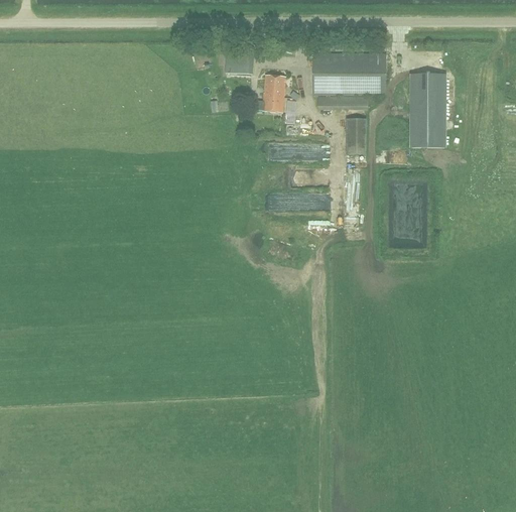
[(252,73),(253,48),(226,47),(225,71),(252,73)]
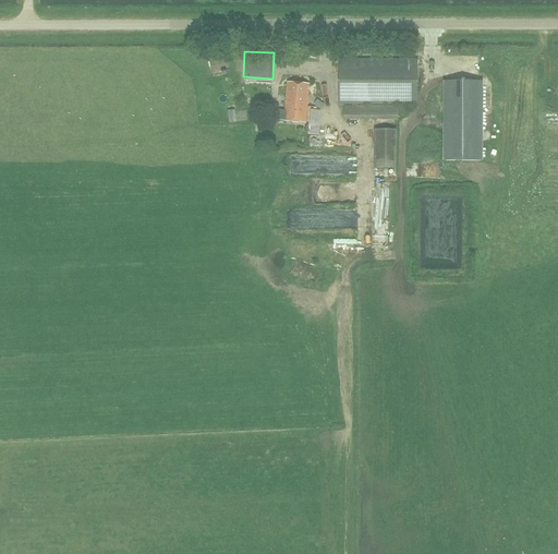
[(416,56),(340,56),(340,100),(416,100),(416,56)]
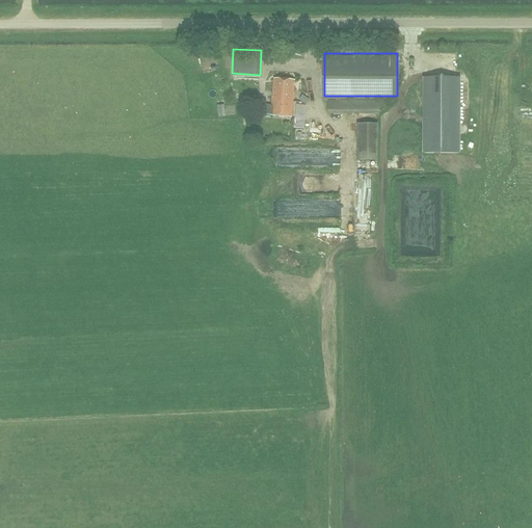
[(458,75),(424,74),(424,149),(458,149),(458,75)]
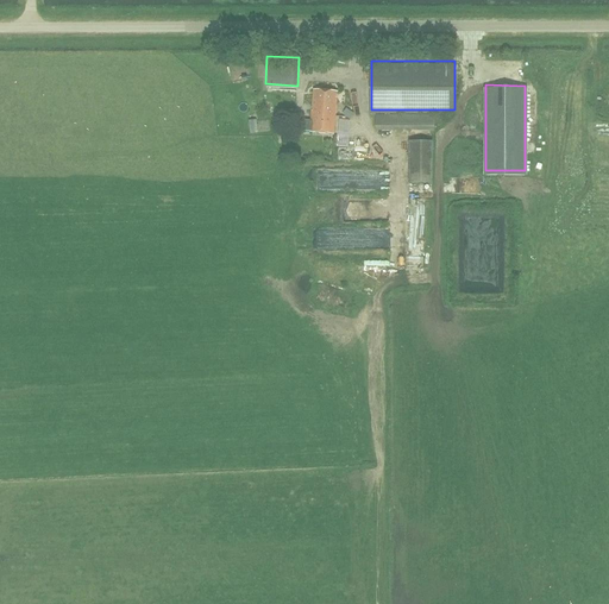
[(313,86),(312,107),(321,108),(321,109),(324,109),(324,111),(336,112),(337,87),(313,86)]
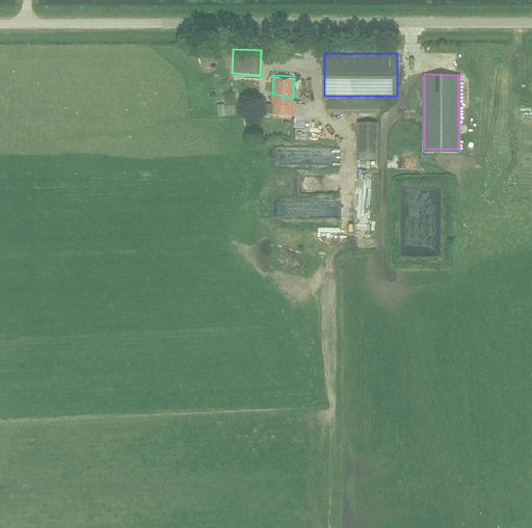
[(281,95),(272,94),(271,103),(265,103),(265,110),(271,111),(270,113),(292,114),(293,98),(283,97),(283,96),(281,96),(281,95)]
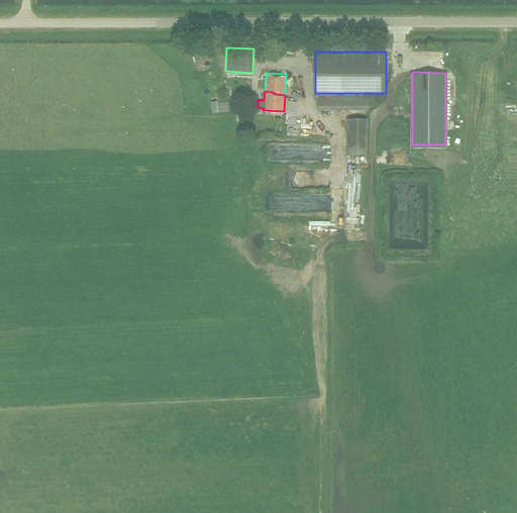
[(369,94),(319,94),(319,108),(369,108),(369,94)]
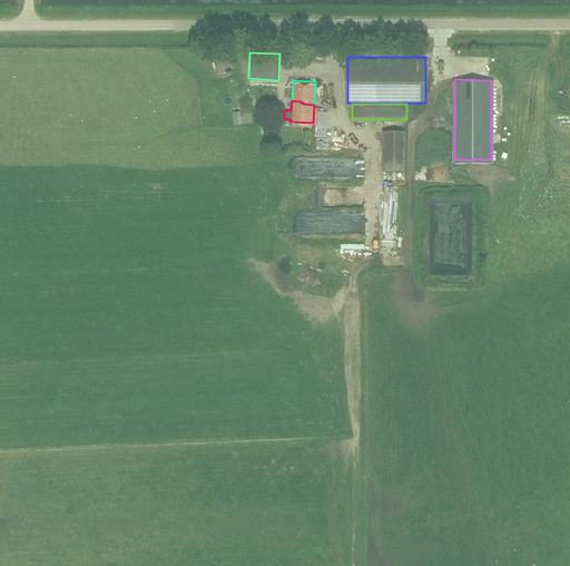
[(320,105),(318,119),(330,119),(330,105),(320,105)]
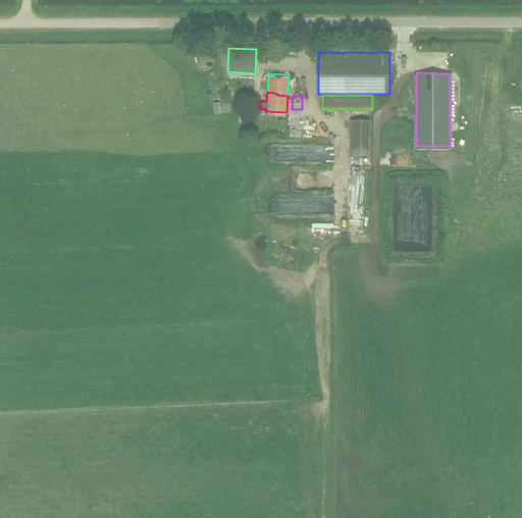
[(213,100),(214,111),(221,110),(219,99),(213,100)]
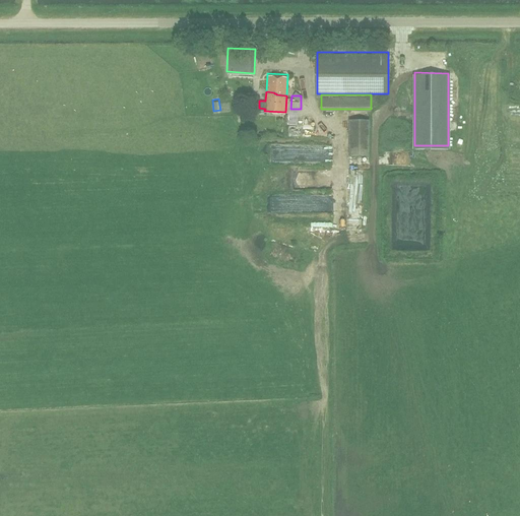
[(349,154),(369,154),(370,118),(349,118),(349,154)]
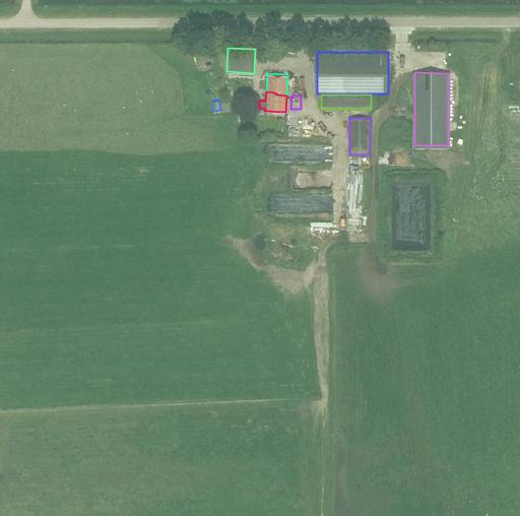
[(296,132),(307,133),(307,125),(297,124),(296,132)]
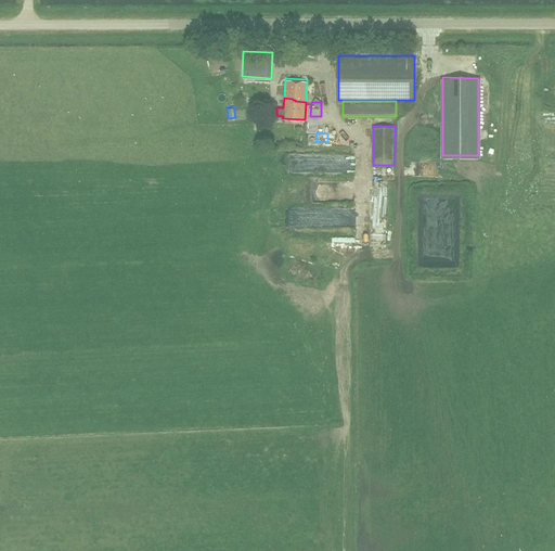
[(387,222),(377,221),(375,241),(385,242),(387,222)]
